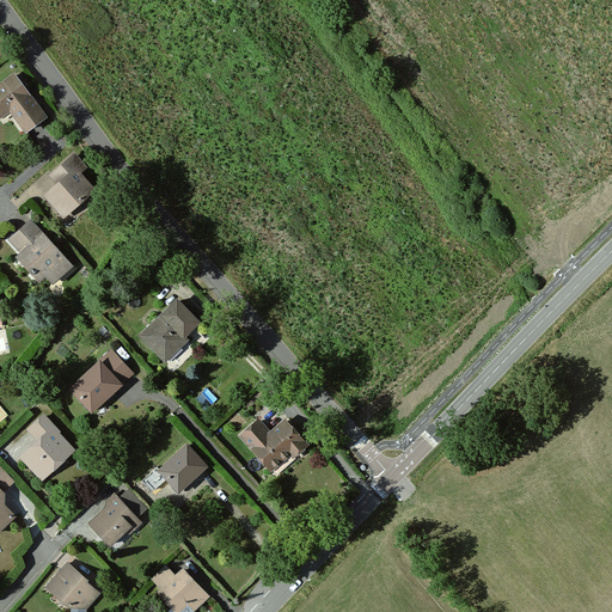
[(25,130),(40,120),(28,104),(34,101),(14,77),(13,77),(0,86),(0,116),(10,109),(25,130)]
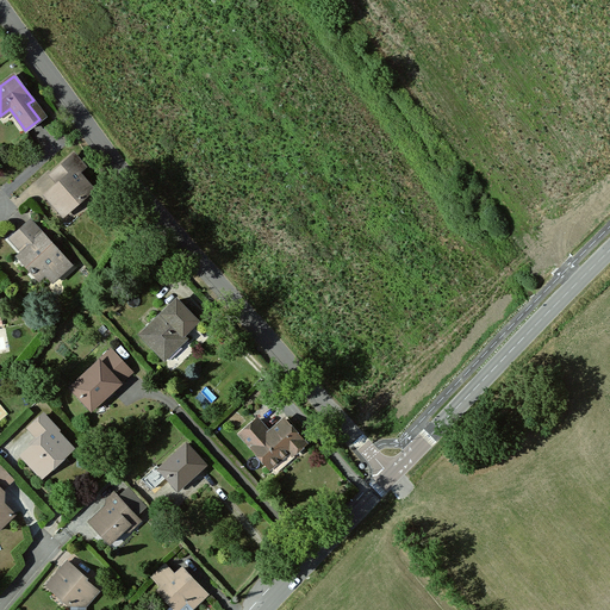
[(44,114),(33,100),(27,104),(39,119),(44,116),(44,114)]
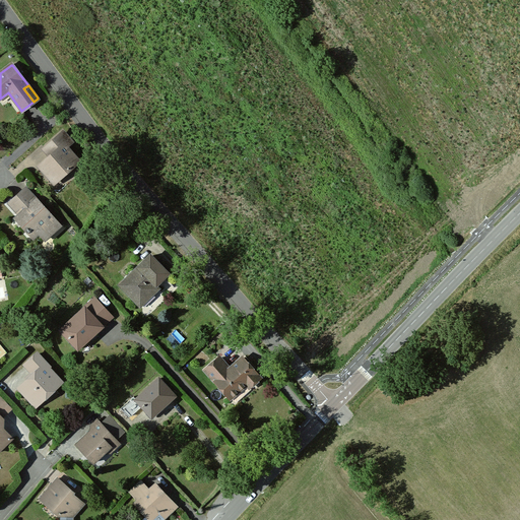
[(50,172),(57,181),(79,161),(66,146),(71,143),(71,142),(63,133),(51,144),(57,151),(51,156),(39,166),(47,175),(50,172)]
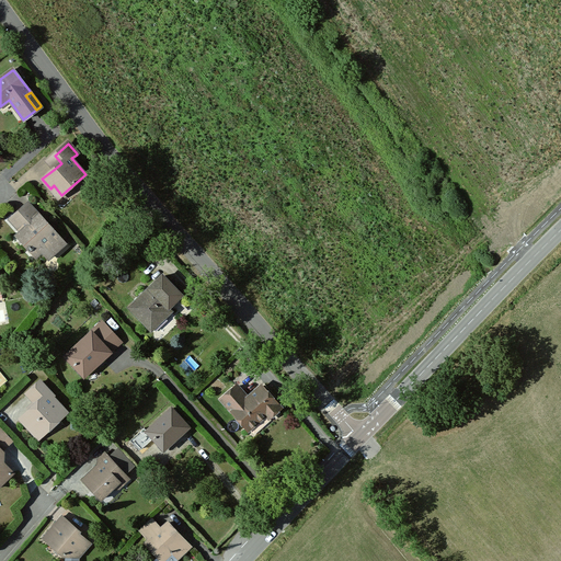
[(48,161),(55,169),(61,163),(55,156),(48,161)]
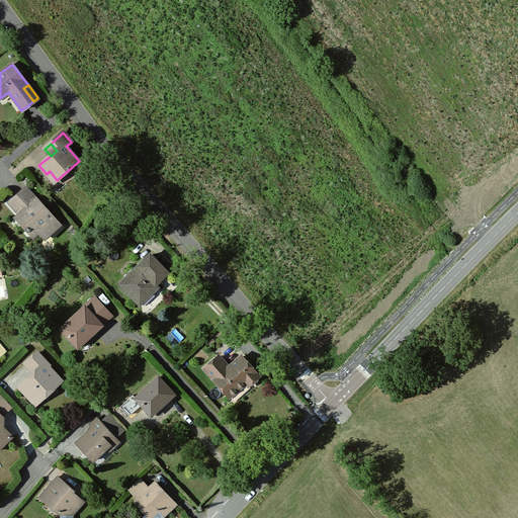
[(54,182),(57,180),(50,171),(47,174),(54,182)]
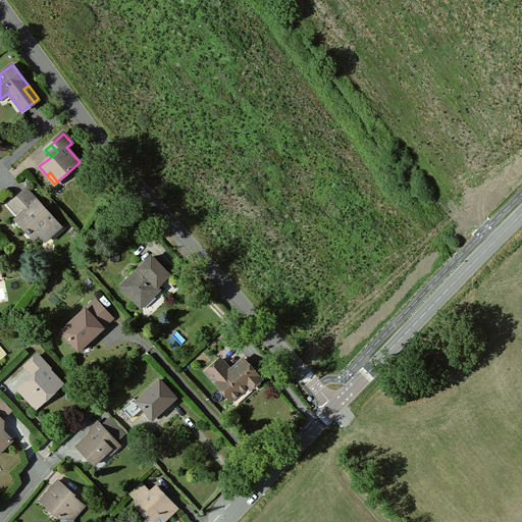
[(9,204),(19,215),(21,214),(29,222),(22,227),(33,239),(39,233),(44,240),(60,226),(47,212),(46,213),(24,190),(9,204)]
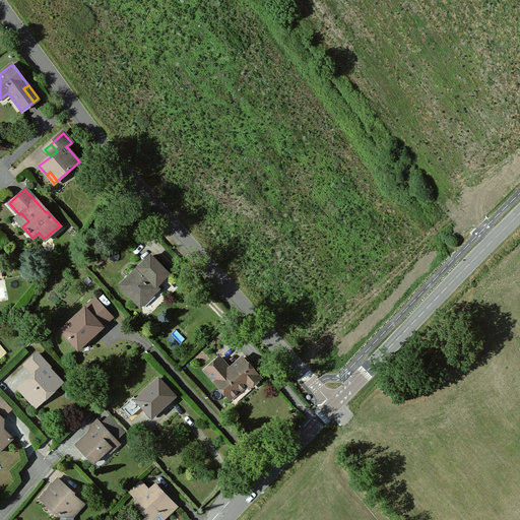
[(15,217),(22,226),(28,221),(21,213),(19,214),(15,217)]
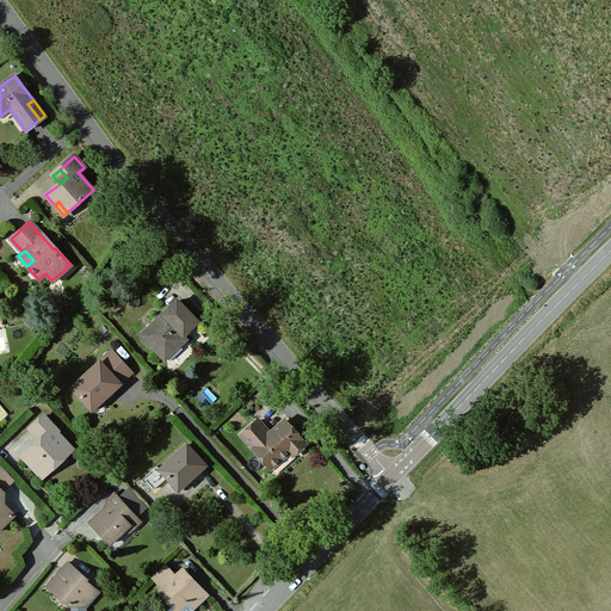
[(158,265),(170,278),(177,272),(165,259),(158,265)]
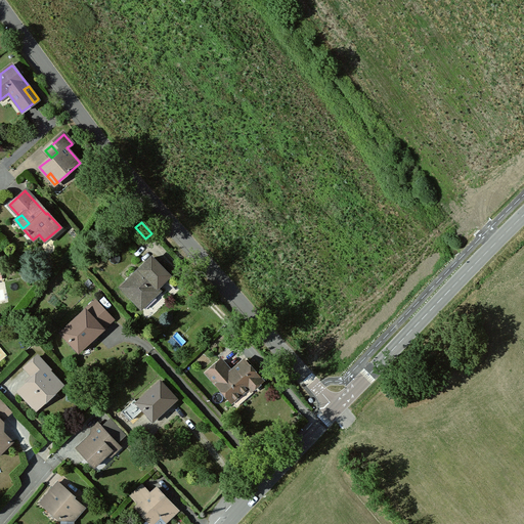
[(140,243),(145,238),(135,227),(130,231),(140,243)]
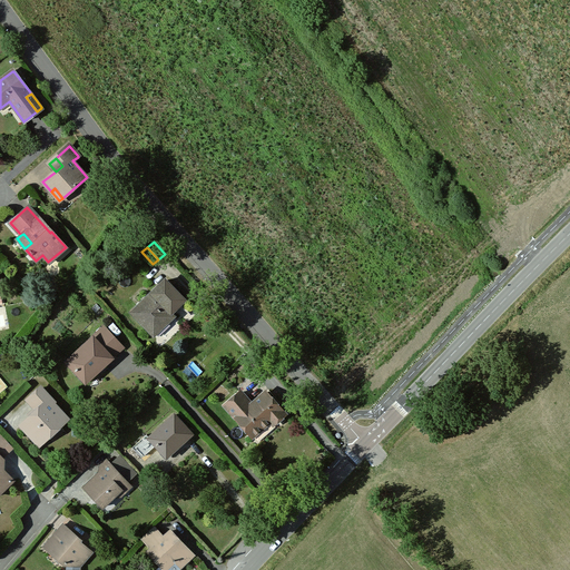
[(151,334),(167,320),(164,316),(169,313),(170,314),(184,301),(184,300),(165,281),(131,312),(151,334)]
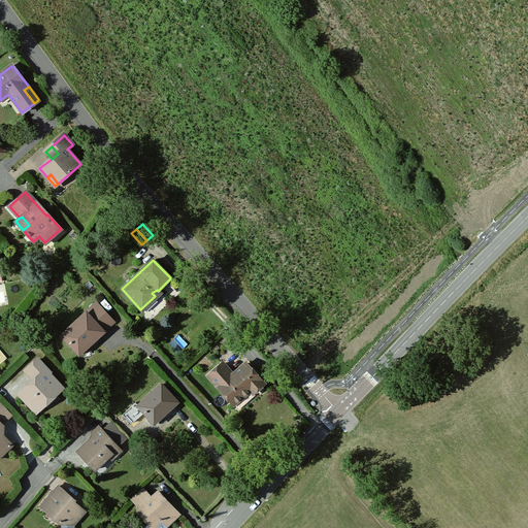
[(33,278),(27,271),(21,276),(27,283),(33,278)]
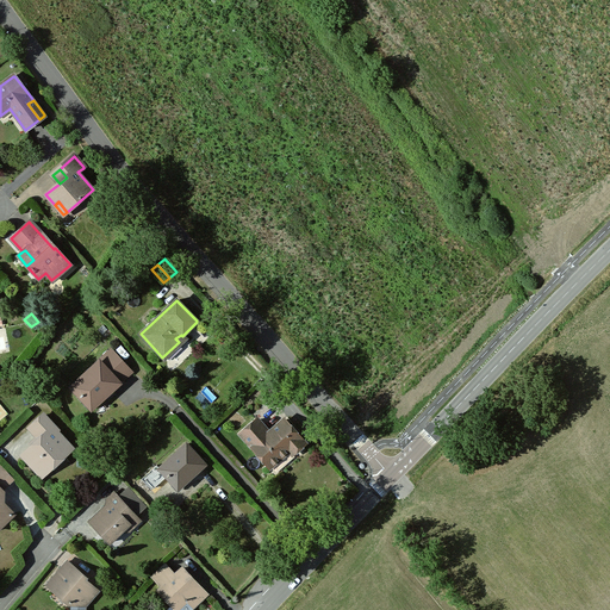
[(186,340),(182,336),(181,335),(175,338),(179,342),(180,344),(186,340)]
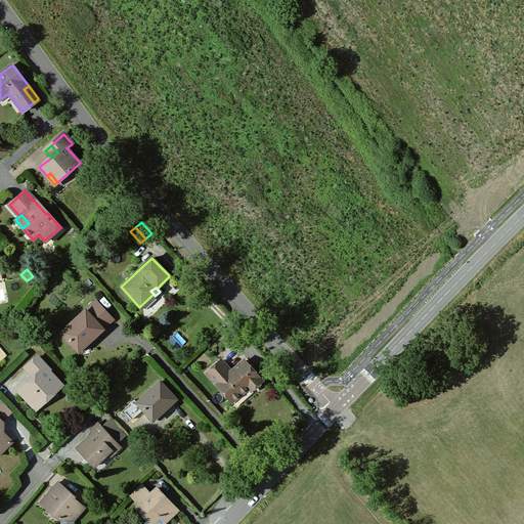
[(141,309),(155,296),(154,294),(139,307),(141,309)]
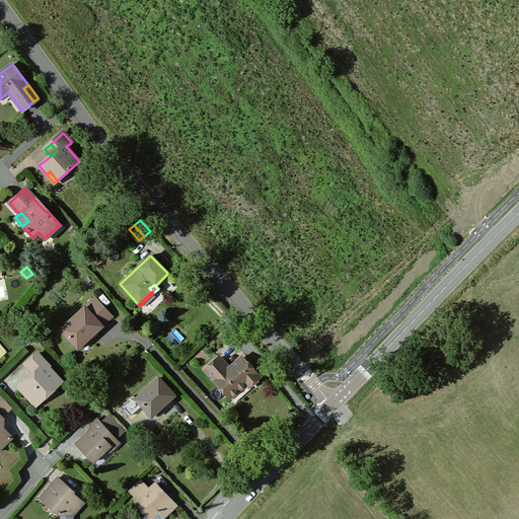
[(94,311),(102,304),(95,297),(88,304),(94,311)]
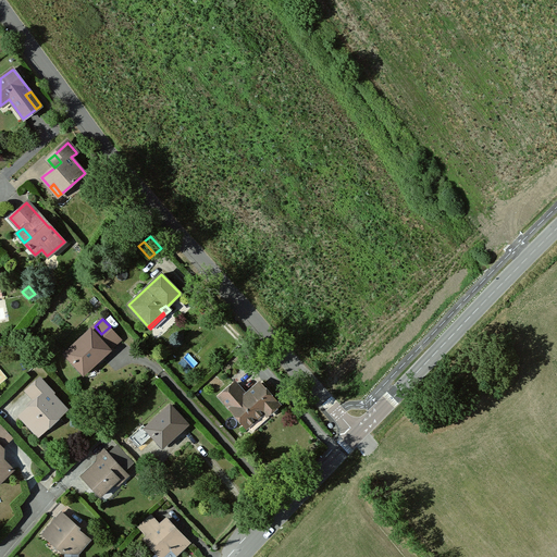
[(122,339),(110,326),(101,334),(95,326),(91,329),(110,349),(122,339)]
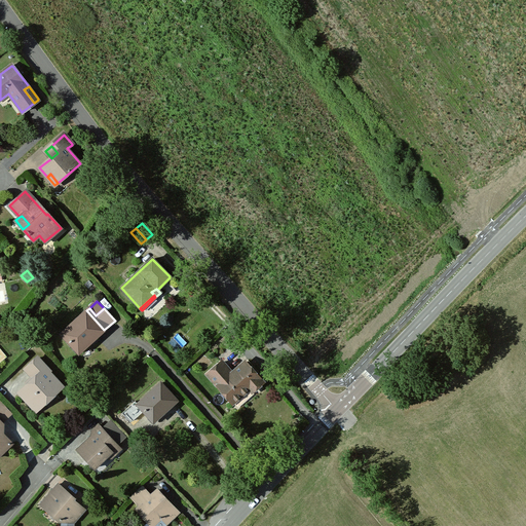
[(95,339),(104,330),(86,310),(62,333),(76,348),(91,335),(95,339)]
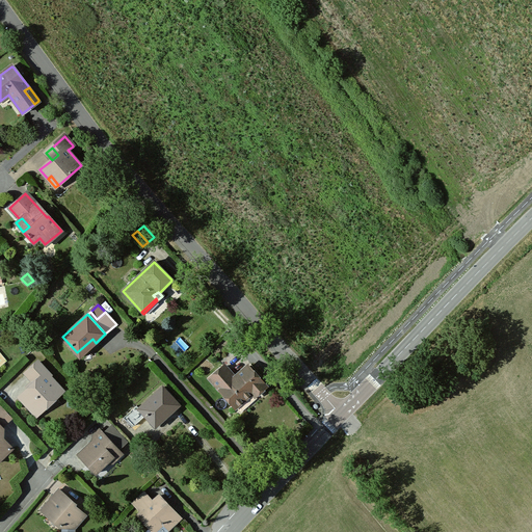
[(80,356),(96,343),(92,339),(77,352),(80,356)]
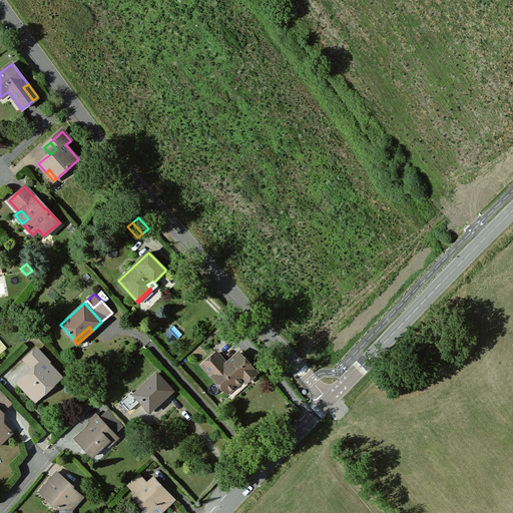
[(34,369),(20,382),(34,397),(50,383),(52,385),(59,378),(59,377),(47,364),(48,363),(36,350),(26,359),(34,369)]
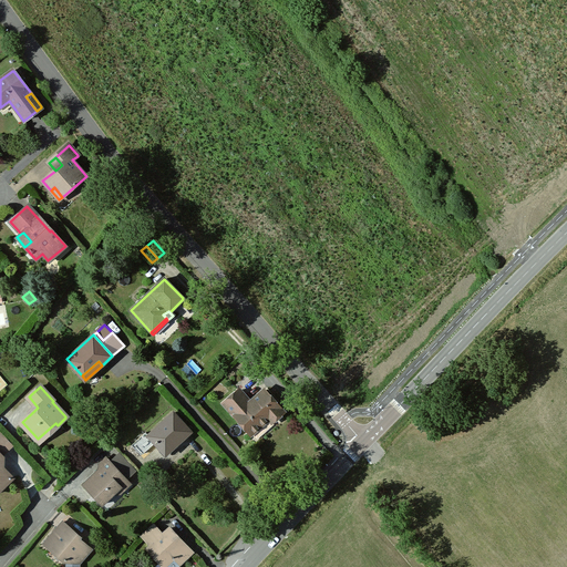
[(254,404),(243,392),(228,404),(255,435),(272,419),(276,422),(287,412),(268,391),(254,404)]
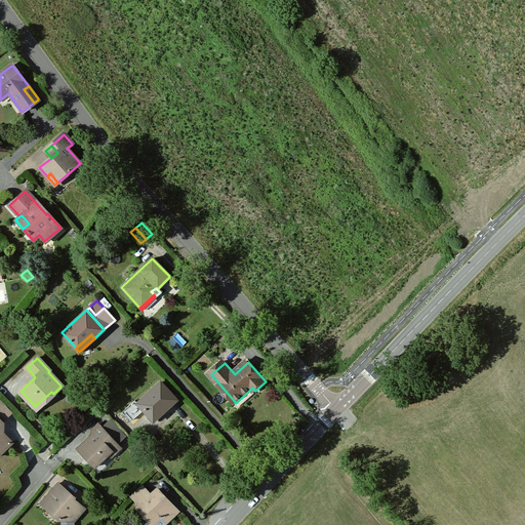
[(134,401),(124,411),(132,420),(143,410),(153,420),(176,400),(161,381),(137,403),(134,401)]
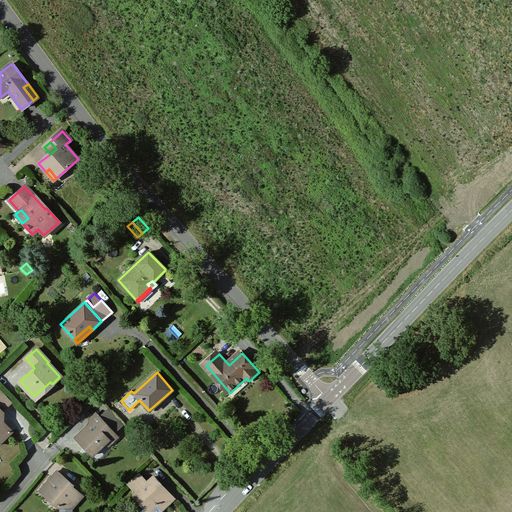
[(14,403),(4,393),(0,396),(0,409),(4,413),(14,403)]
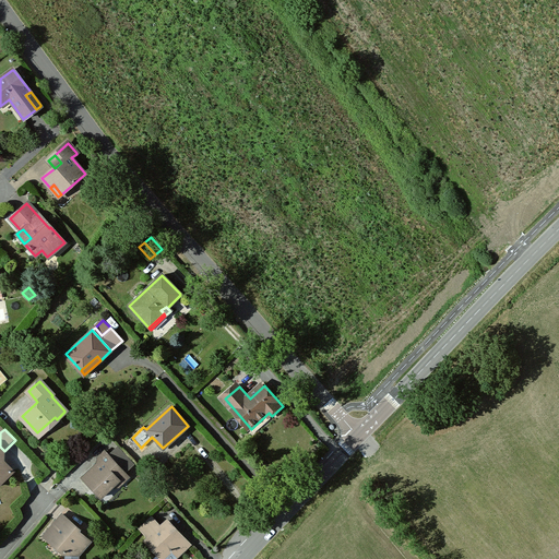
[(0,478),(4,479),(12,473),(3,463),(4,451),(0,447),(0,478)]
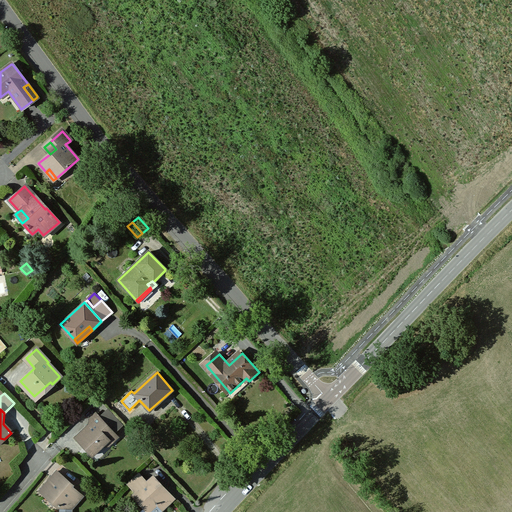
[(123,424),(109,409),(100,418),(96,414),(90,420),(92,423),(76,438),(91,455),(104,443),(110,438),(112,441),(117,436),(114,433),(123,424)]
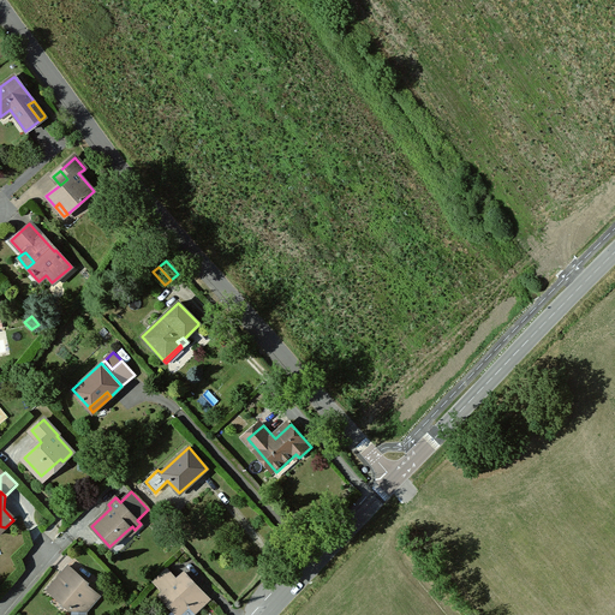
[(67,567),(46,592),(52,598),(54,596),(70,609),(70,614),(85,614),(85,609),(87,609),(97,597),(84,585),(87,584),(67,567)]
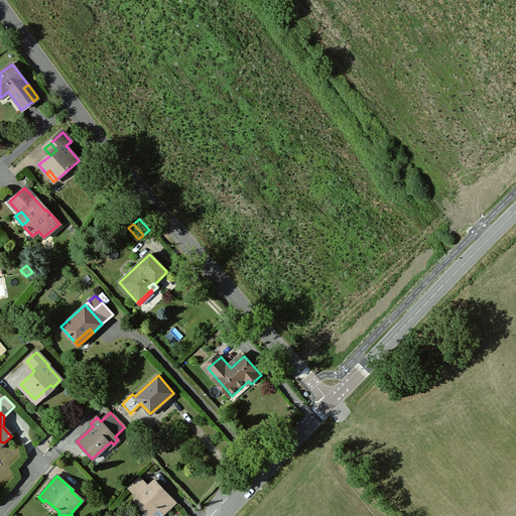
[(133,500),(144,512),(139,515),(160,515),(174,503),(154,481),(147,487),(139,479),(129,488),(137,497),(133,500)]
